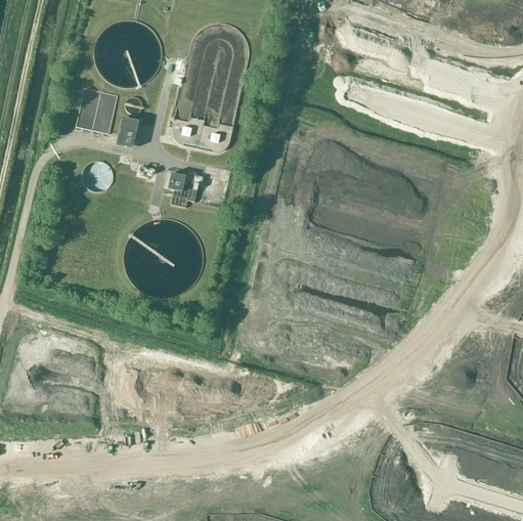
[(123,117),(123,118),(119,135),(117,143),(133,147),(139,120),(123,117)]
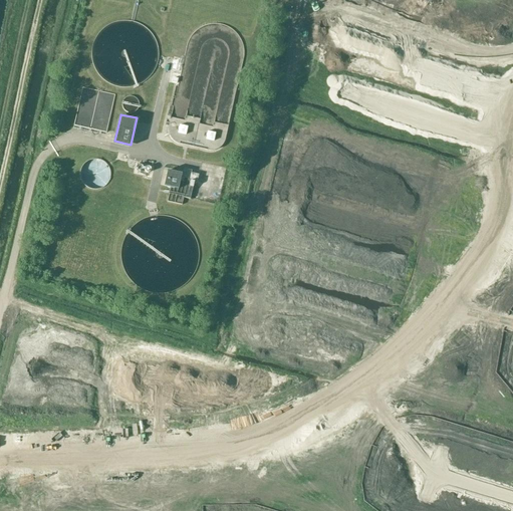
[(199,173),(179,168),(178,171),(168,169),(165,184),(171,186),(168,200),(182,203),(184,196),(191,197),(194,181),(197,181),(199,173)]
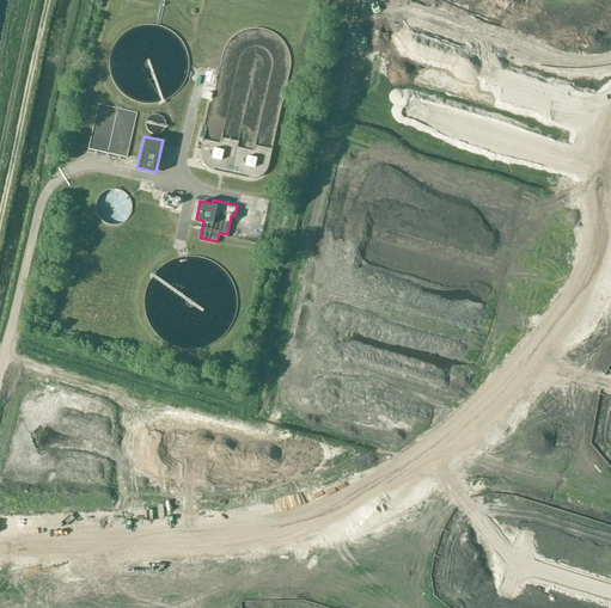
[(536,522),(529,547),(536,550),(544,524),(536,522)]
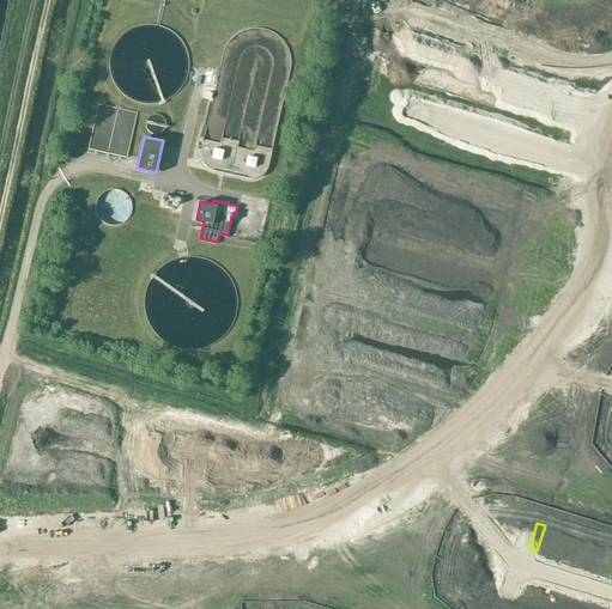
[(529,595),(525,608),(556,608),(558,604),(529,595)]
